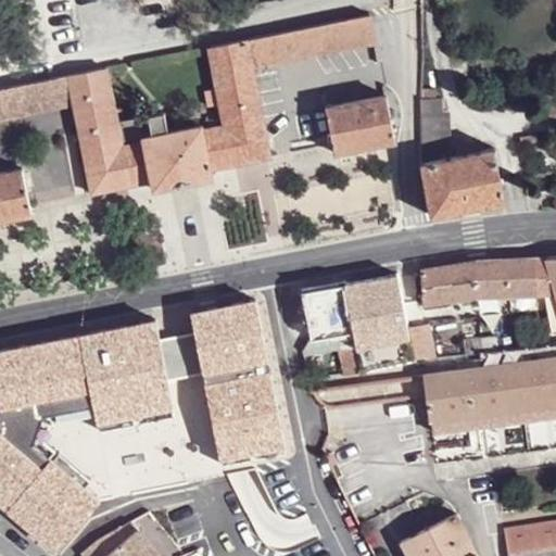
[(319,25),(324,53),(362,45),(364,58),(370,57),(371,64),(379,62),(370,14),(337,22),(319,25)]
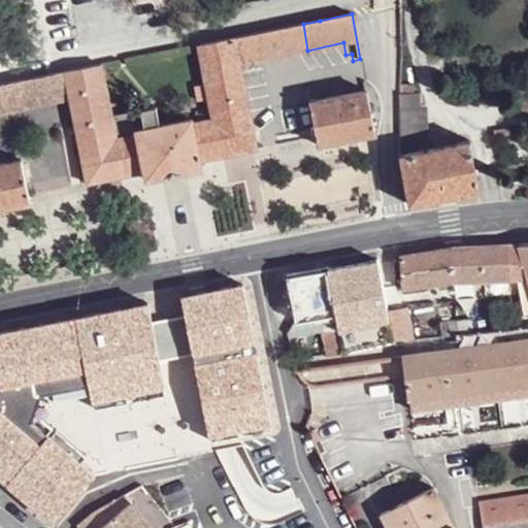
[(235,38),(240,63),(307,51),(303,24),(235,38)]
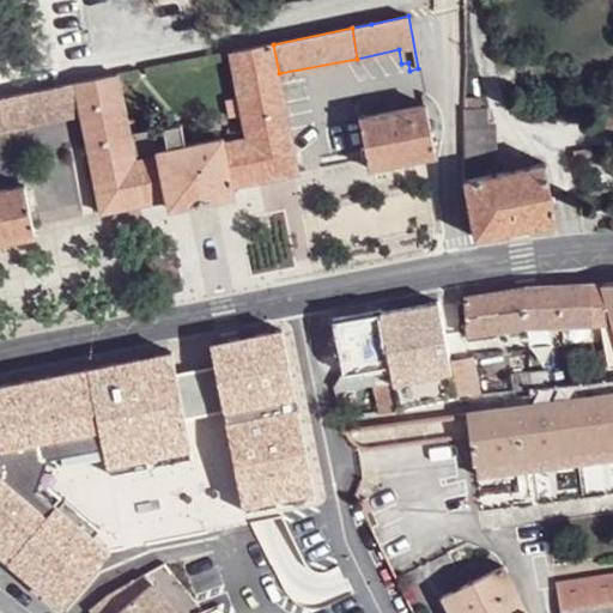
[(232,187),(299,174),(279,73),(273,44),(229,53),(238,97),(226,101),(229,119),(242,116),(246,138),(223,143),(222,137),(200,143),(195,122),(131,135),(117,76),(74,84),(80,115),(99,213),(168,200),(169,207),(234,195),(232,187)]
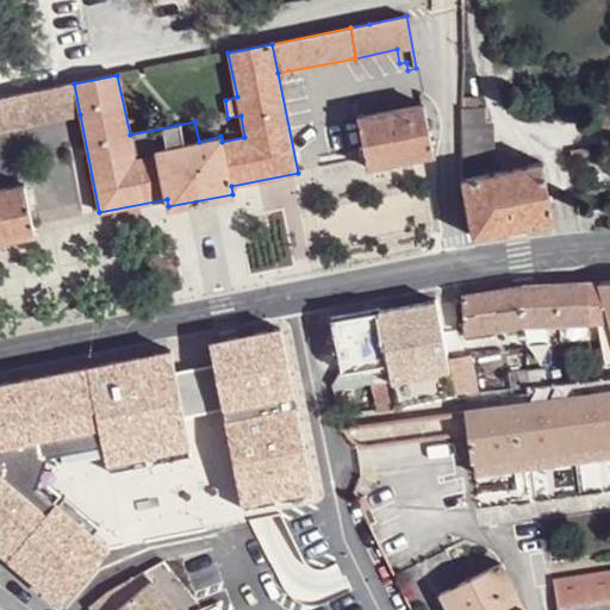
[(198,76),(194,60),(184,62),(186,79),(198,76)]
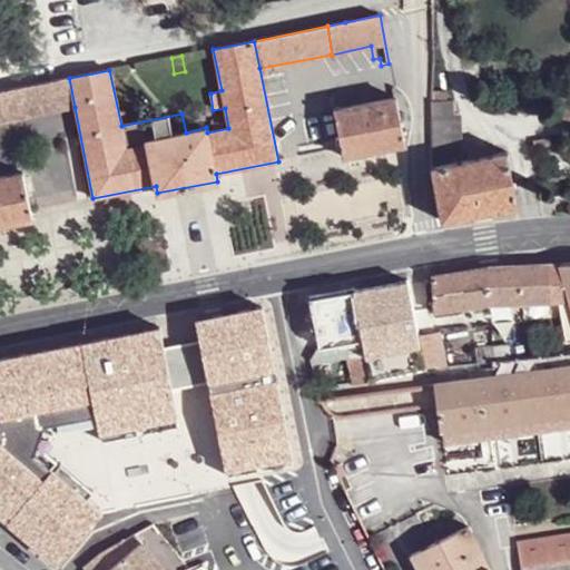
[(69,78),(0,91),(0,106),(2,123),(75,107),(69,78)]
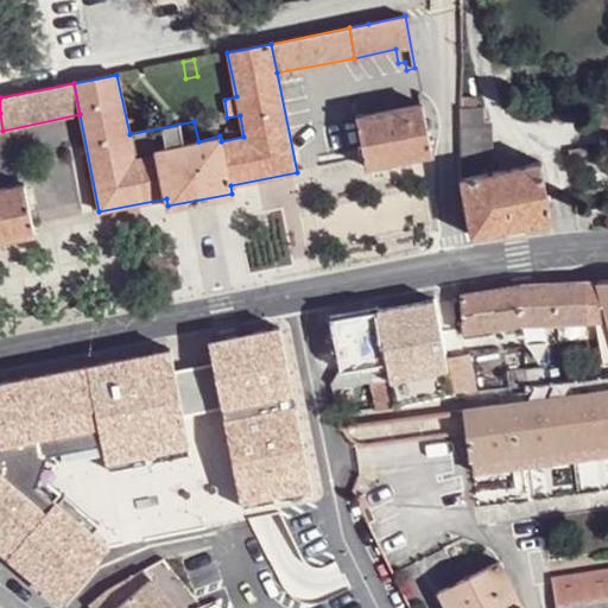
[(431,153),(422,105),(356,118),(365,158),(367,168),(431,153)]
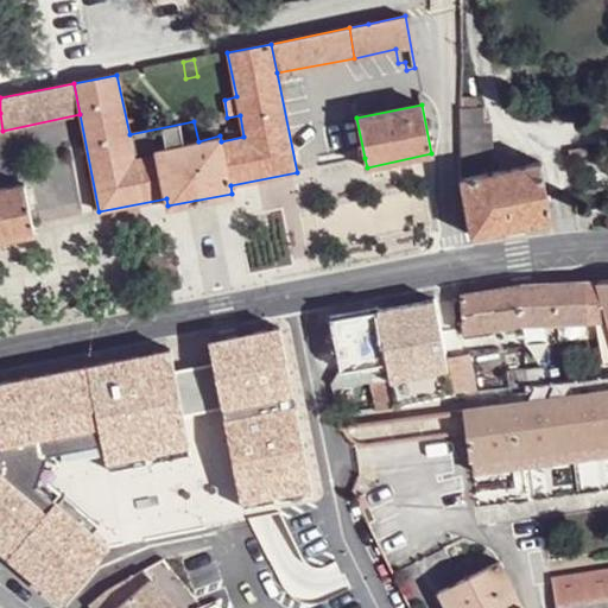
[(483,106),(461,108),(461,127),(483,126),(483,106)]
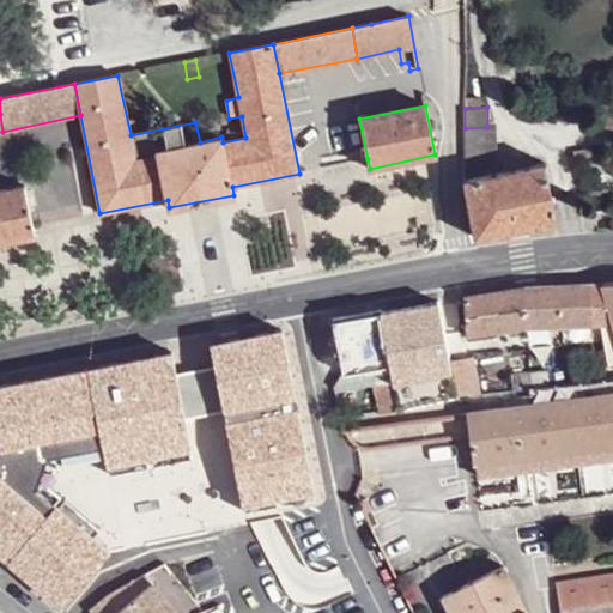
[(465,180),(489,174),(487,127),(465,128),(465,180)]
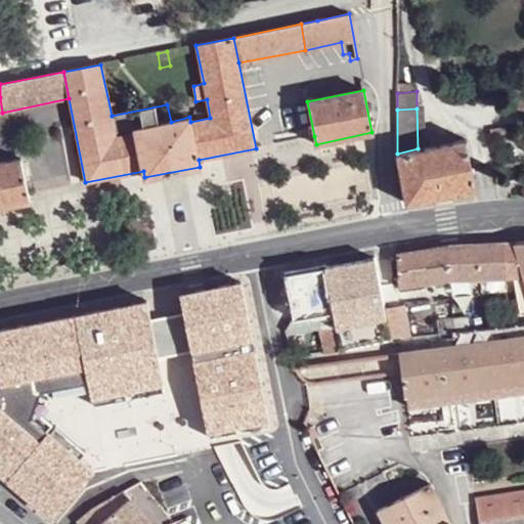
[(407,204),(475,190),(464,138),(418,148),(397,154),(407,204)]
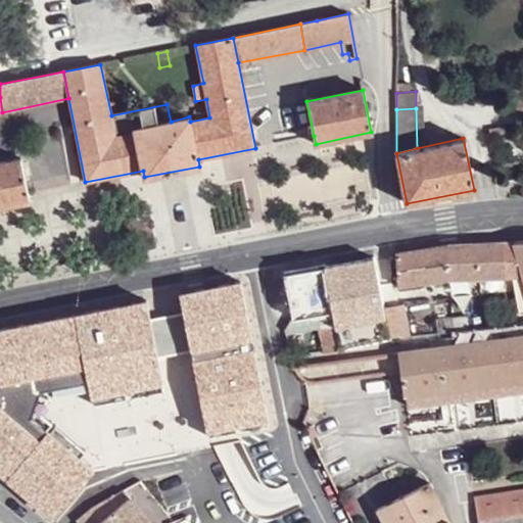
[(0,206),(30,201),(30,193),(21,159),(0,162),(0,206)]
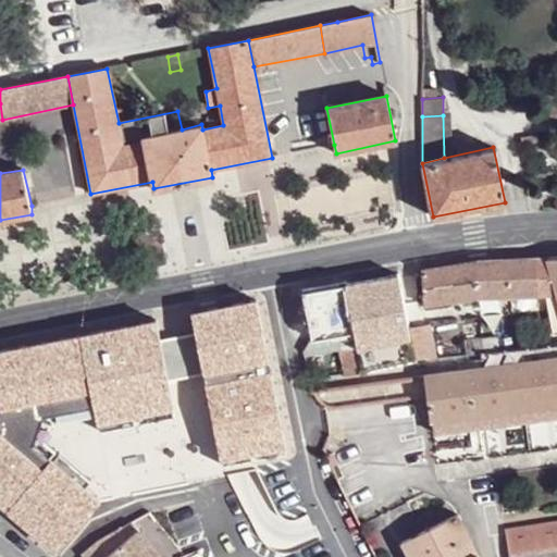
[(556,282),(551,259),(489,262),(474,262),(462,265),(423,272),(425,306),(458,301),(471,300),(484,298),(546,294),(554,334),(556,333),(556,282)]
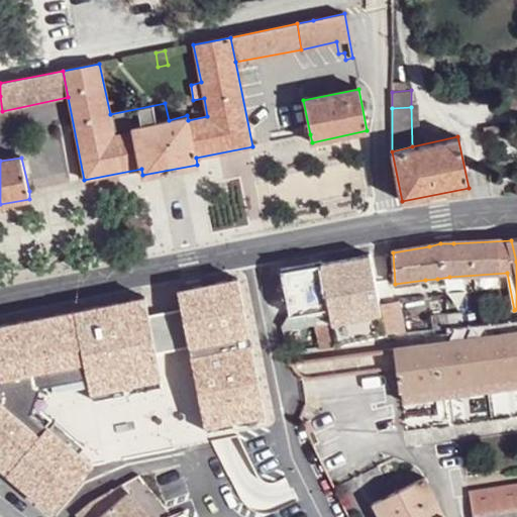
[(334,329),(322,266),(283,273),(290,318),(314,315),(320,347),(337,344),(334,329)]
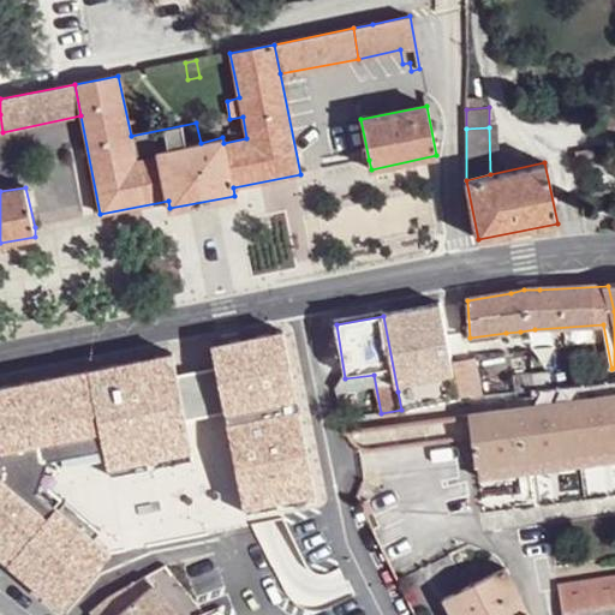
[(285,333),(213,347),(216,368),(226,413),(245,507),(278,500),(282,500),(315,493),(285,333)]
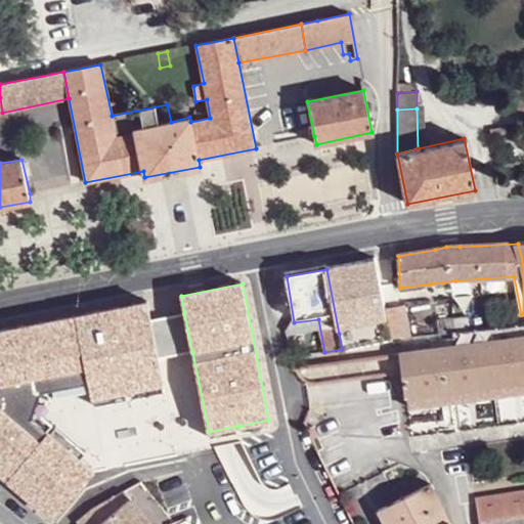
[(148,302),(77,316),(89,382),(93,397),(126,390),(130,390),(163,383),(164,383),(159,358),(151,320),(148,302)]
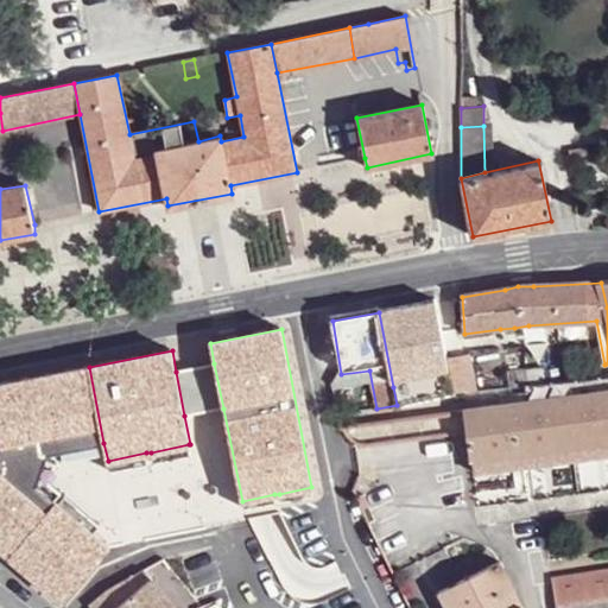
[(470,353),(448,358),(451,377),(455,396),(460,396),(479,393),(470,353)]
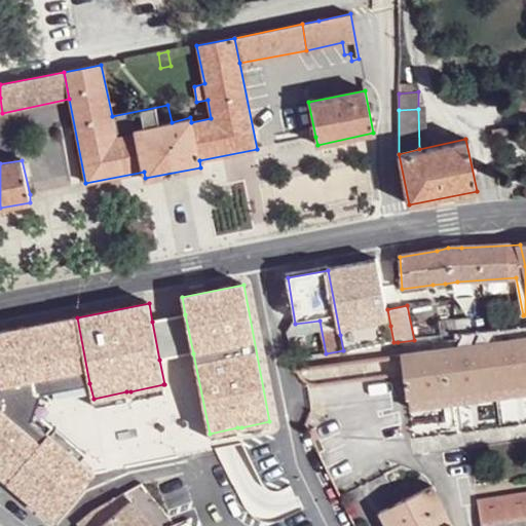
[(185,314),(152,322),(159,360),(193,353),(185,314)]
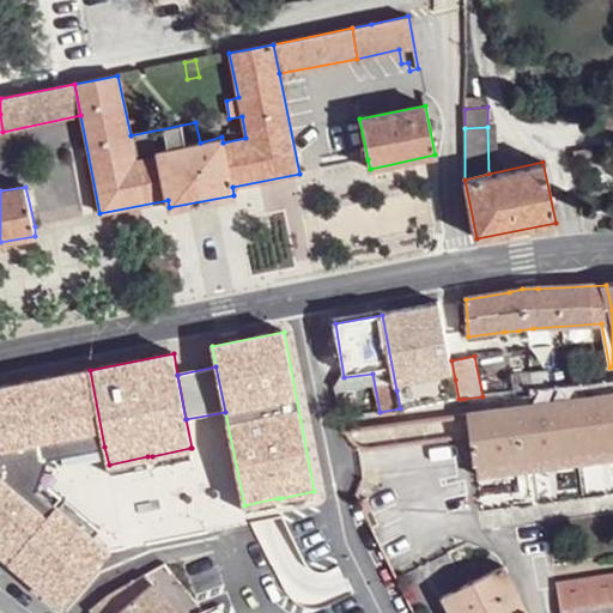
[(26,382),(48,459),(61,455),(101,448),(104,447),(90,370),(26,382)]
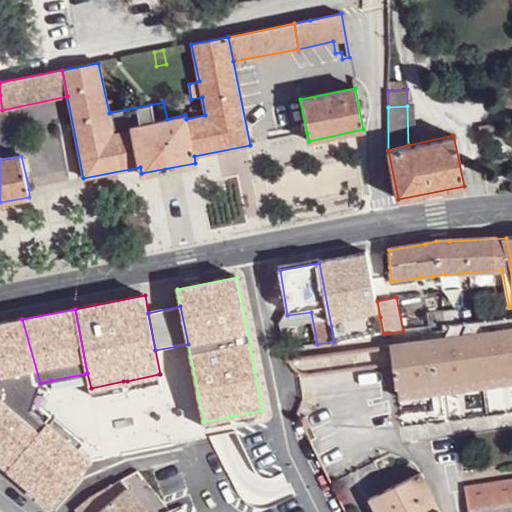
[(428,315),(430,328),(446,326),(461,324),(459,310),(428,315)]
